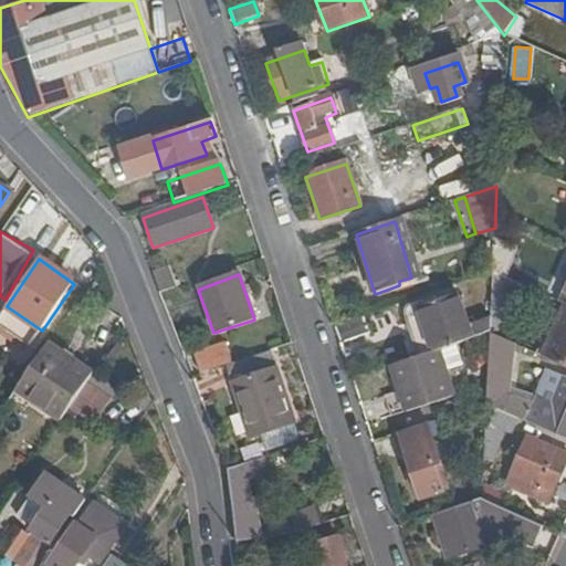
[(495,336),(519,285),(493,274),(491,318),(490,334),(495,336)]
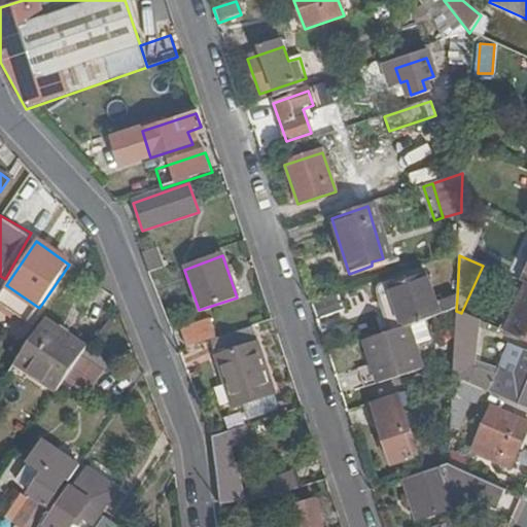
[(456,311),(457,296),(437,303),(428,276),(409,282),(407,278),(377,288),(390,332),(409,326),(456,311)]
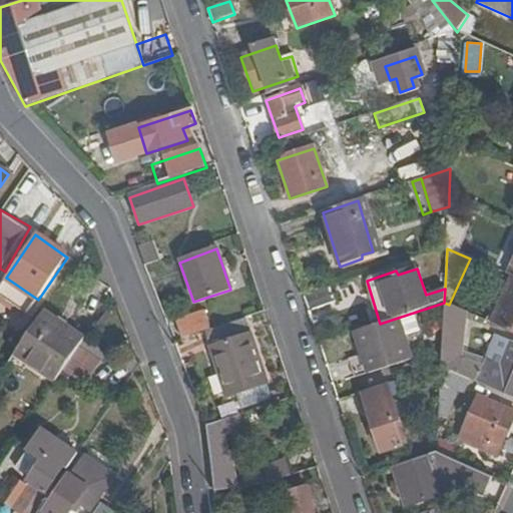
[(492,325),(512,333),(512,282),(511,282),(492,325)]
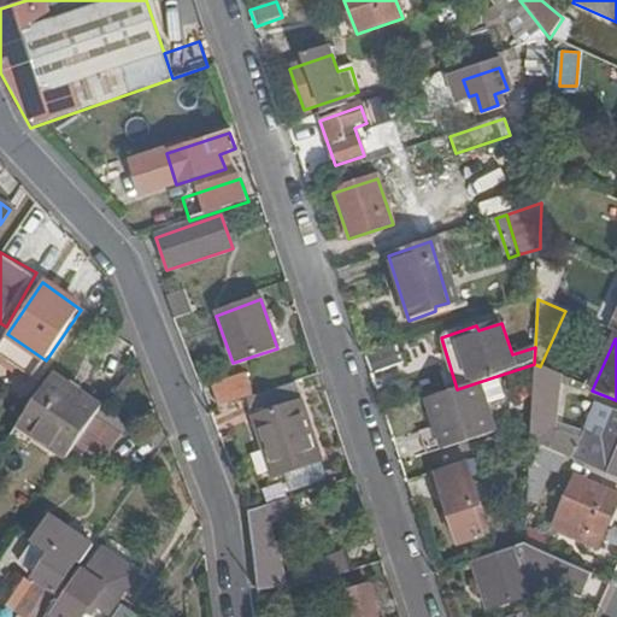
[(366,358),(371,374),(400,364),(394,348),(366,358)]
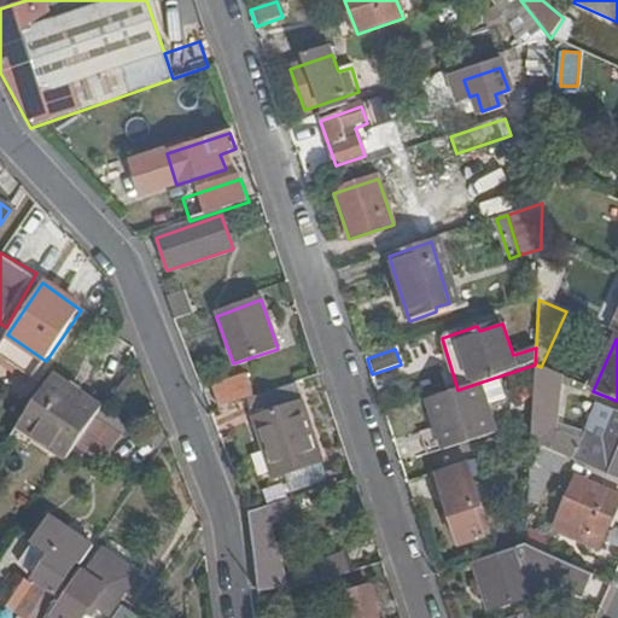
[(541,367),(535,365),(531,442),(565,456),(617,479),(617,410),(617,412),(600,404),(588,432),(605,439),(599,454),(584,442),(554,430),(559,384),(567,388),(570,380),(541,367)]
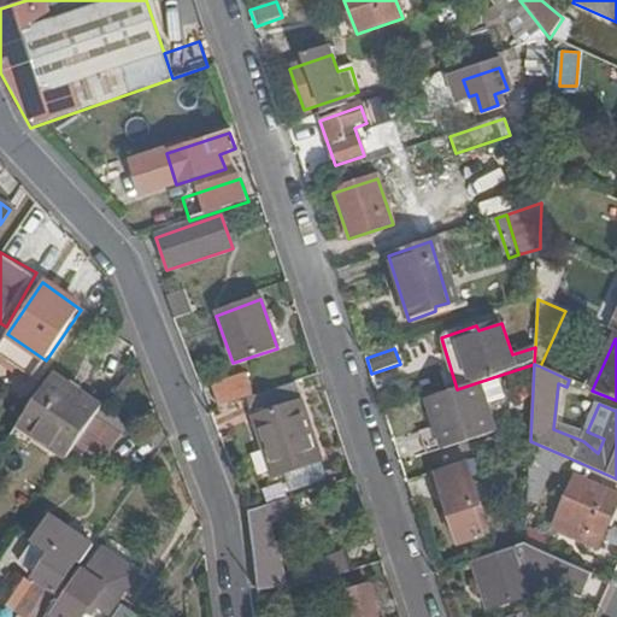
[(66,462),(77,445),(101,407),(53,375),(17,429),(66,462)]
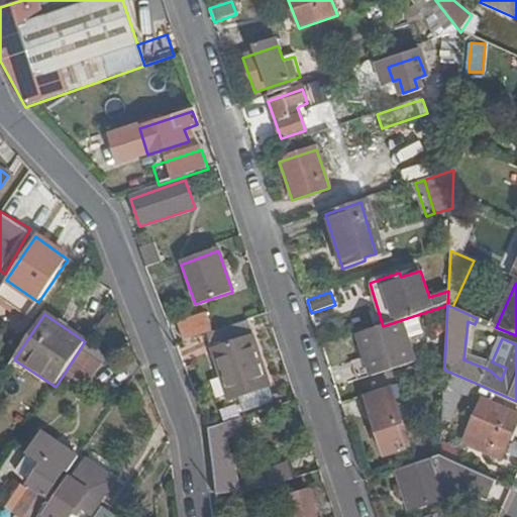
[(206,334),(211,332),(205,315),(179,324),(184,341),(206,334)]
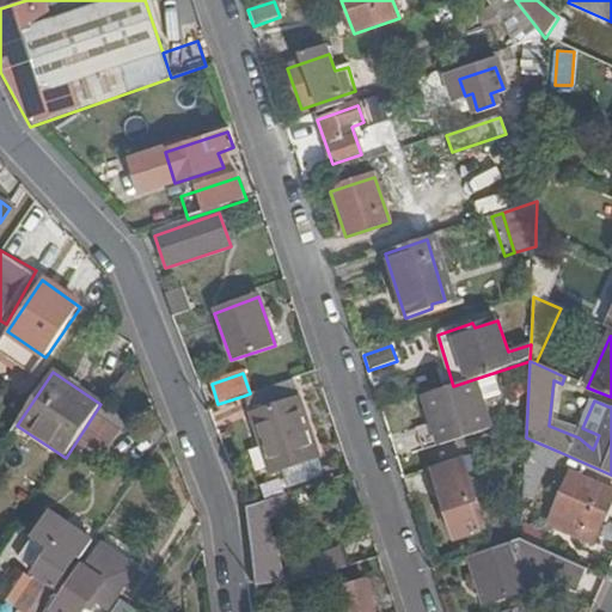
[(453,386),(423,396),(440,445),(491,428),(475,379),(453,386)]
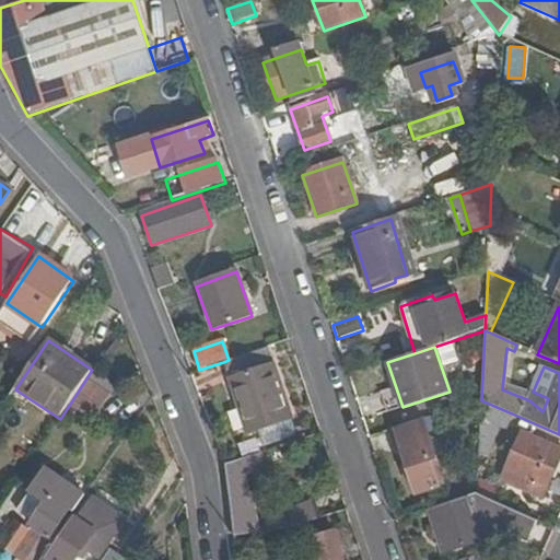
[(291,418),(267,348),(229,360),(223,362),(247,432),(291,418)]
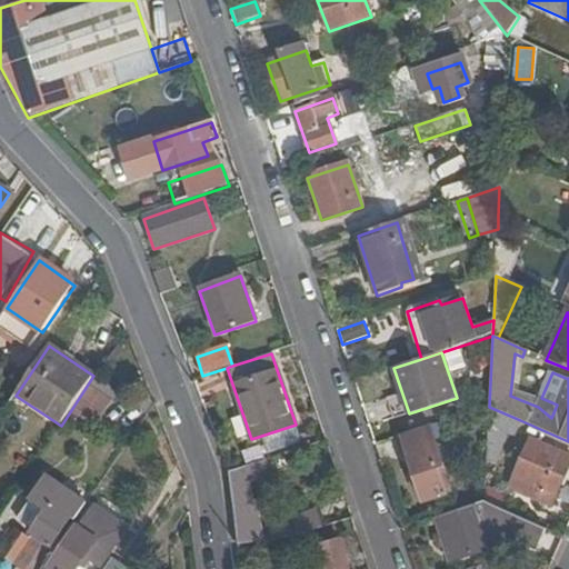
[(93,376),(71,410),(92,422),(115,390),(93,376)]
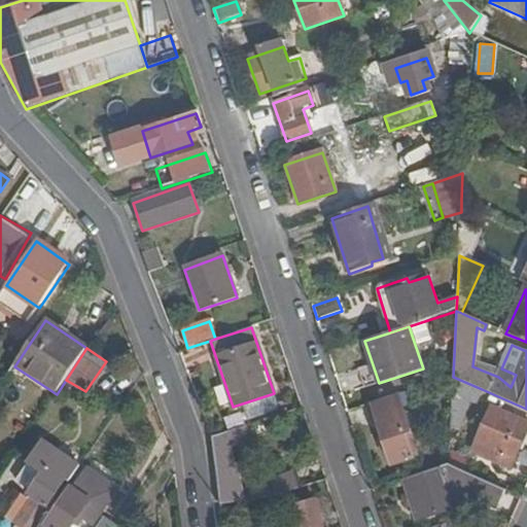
[(476,403),(482,389),(453,377),(451,418),(451,428),(457,430),(470,399),(476,403)]
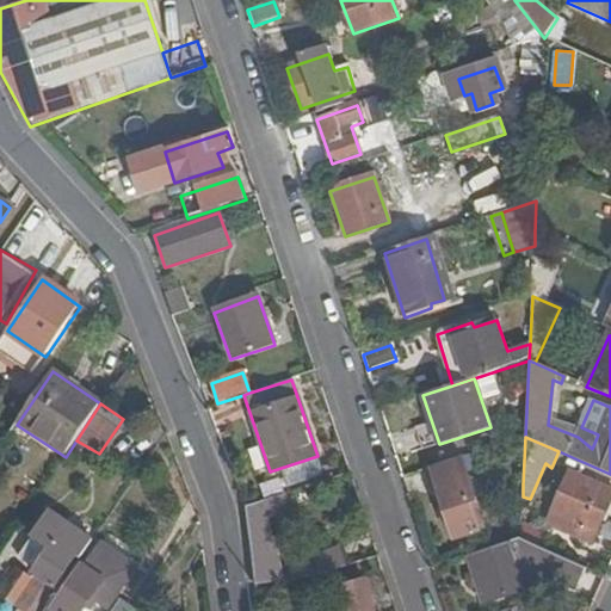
[(462,457),(467,471),(479,467),(475,454),(462,457)]
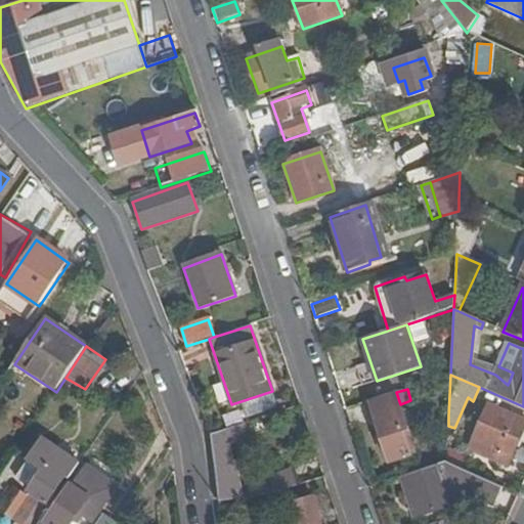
[(396,392),(369,401),(389,463),(416,453),(400,404),(396,392)]
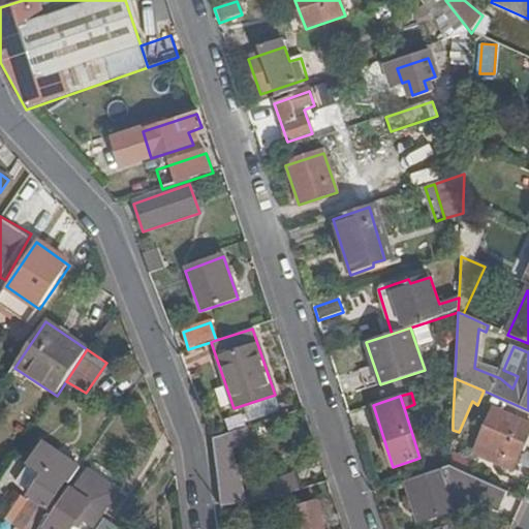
[(528,432),(528,424),(494,409),(474,454),(512,469),(528,432)]
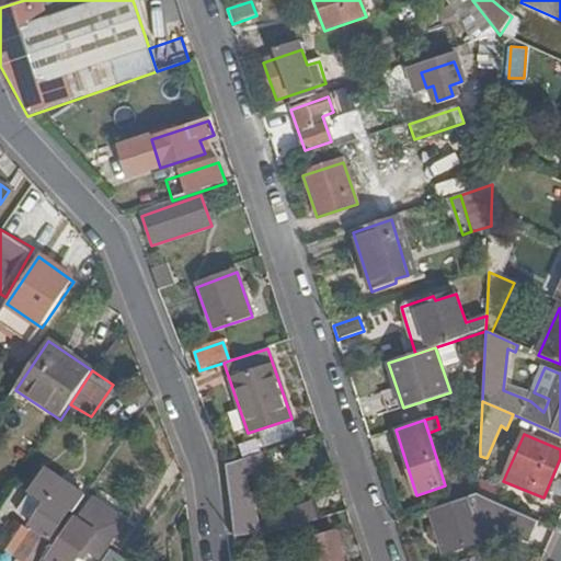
[(260,469),(256,457),(225,465),(235,539),(261,535),(241,474),(260,469)]
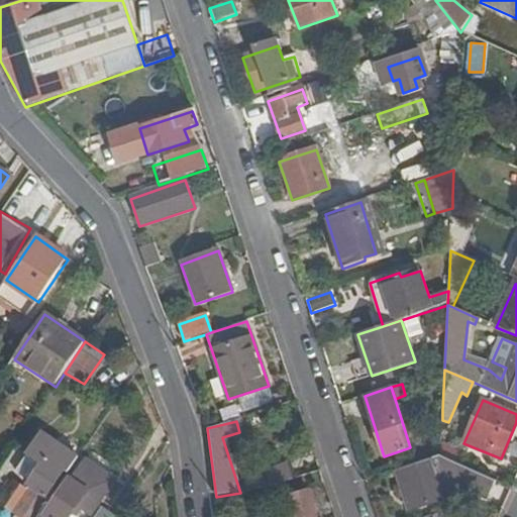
[(68,474),(79,457),(42,432),(28,453),(42,463),(25,490),(13,482),(0,502),(0,506),(16,516),(31,516),(18,508),(30,489),(45,499),(65,471),(68,474)]
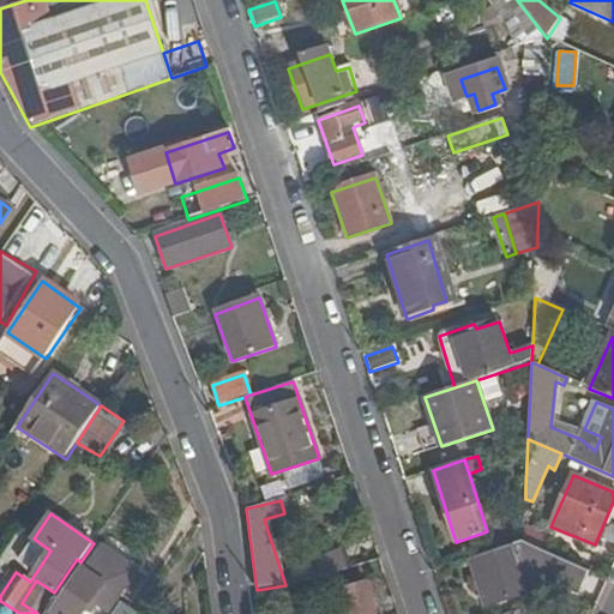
[(523,541),(539,549),(543,536),(523,527),(523,541)]
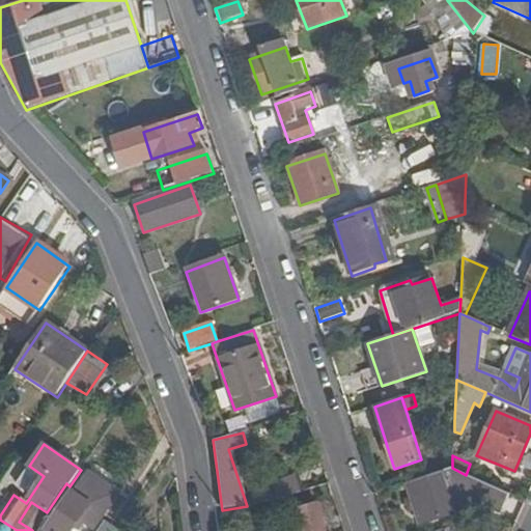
[(501,511),(508,494),(466,475),(452,468),(407,483),(412,500),(407,502),(410,512),(415,510),(420,526),(441,519),(434,494),(459,485),(464,486),(468,496),(501,511)]
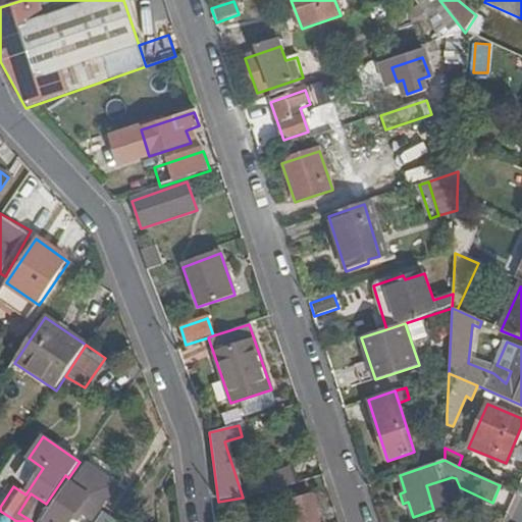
[(248,497),(270,492),(298,484),(293,468),(268,475),(268,481),(256,482),(256,486),(247,487),(248,497)]
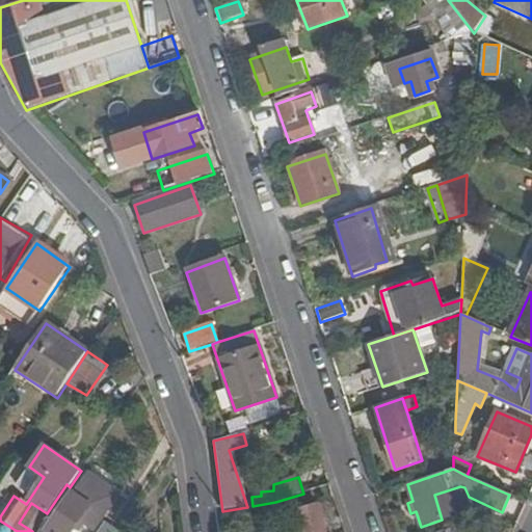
[(326,531),(313,490),(303,494),(275,502),(281,514),(292,510),(299,531),(326,531)]
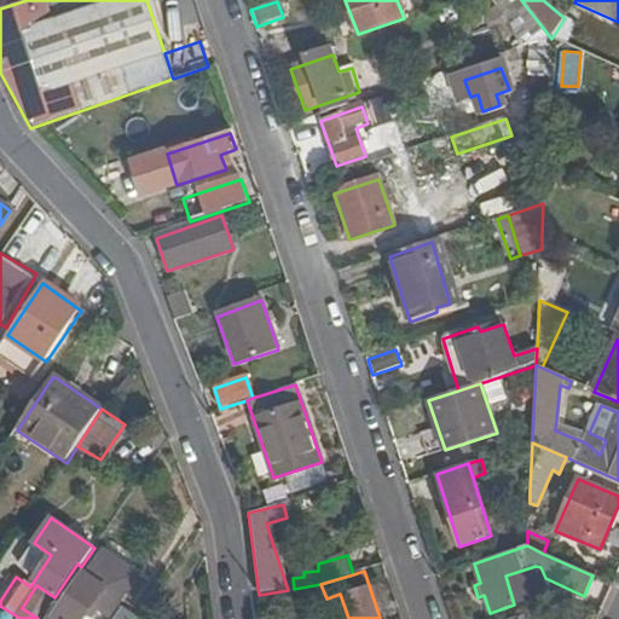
[(84,618),(104,588),(81,573),(52,618),(48,617),(46,618),(84,618)]
